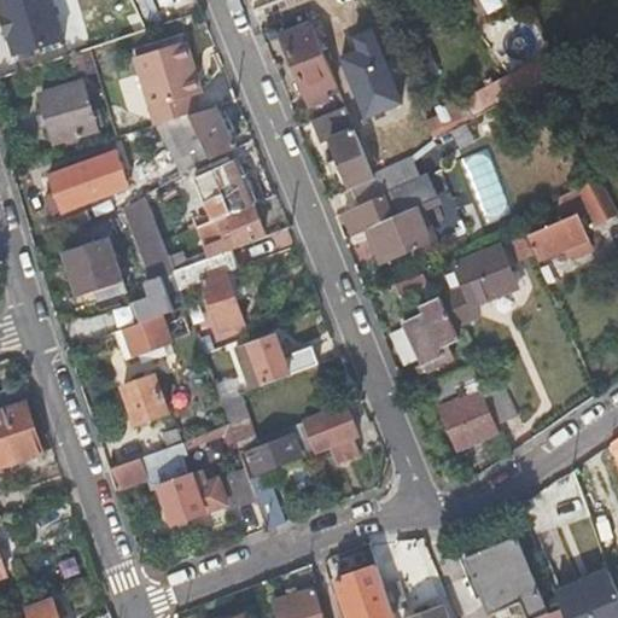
[(16,56),(65,44),(54,0),(3,0),(6,13),(3,15),(7,34),(11,34),(16,56)]
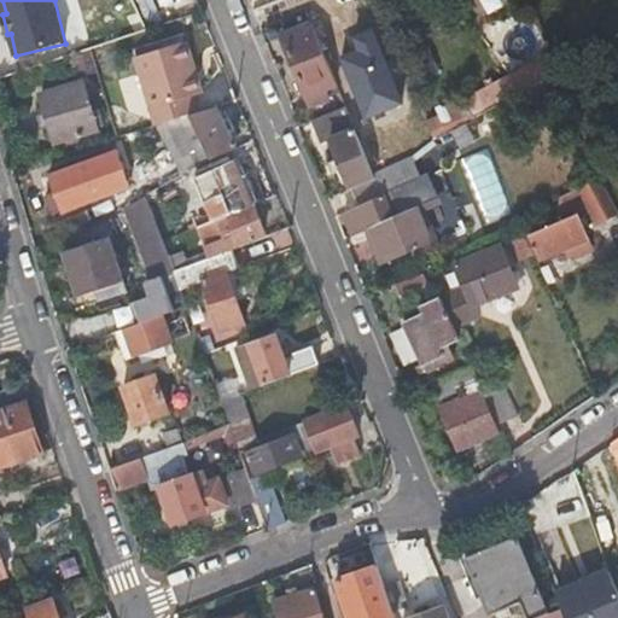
[(157,0),(138,0),(147,25),(164,21),(157,0)]
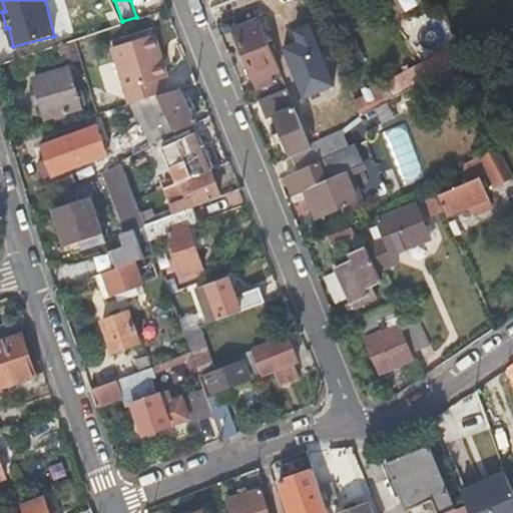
[(253,79),(270,72),(280,69),(259,17),(232,27),(253,79)]
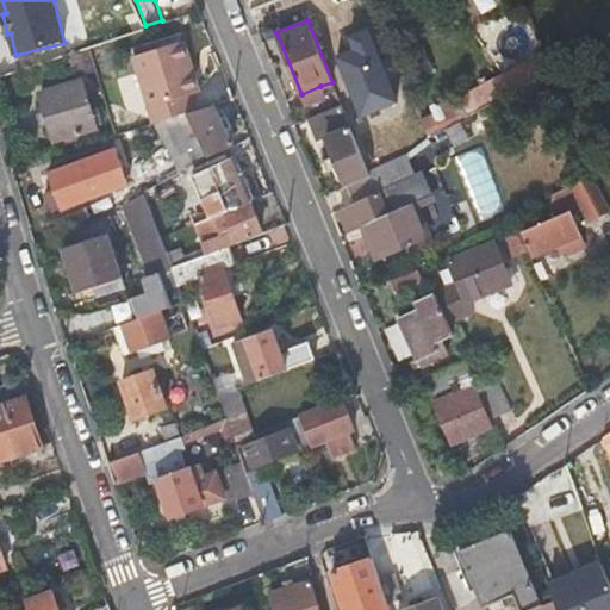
[(182,42),(132,57),(154,125),(195,112),(191,97),(185,78),(193,75),(182,42)]
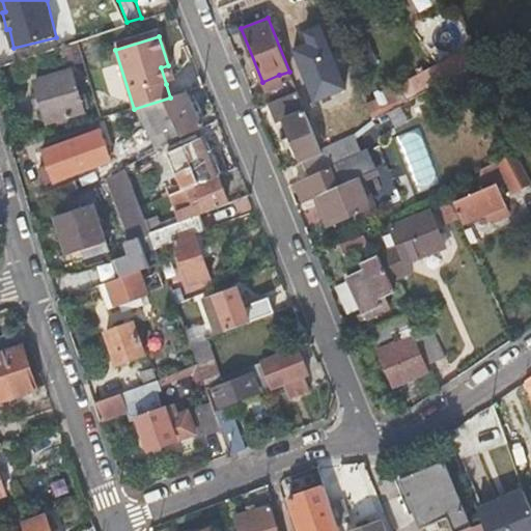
[(81,59),(79,52),(77,45),(62,50),(65,64),(81,59)]
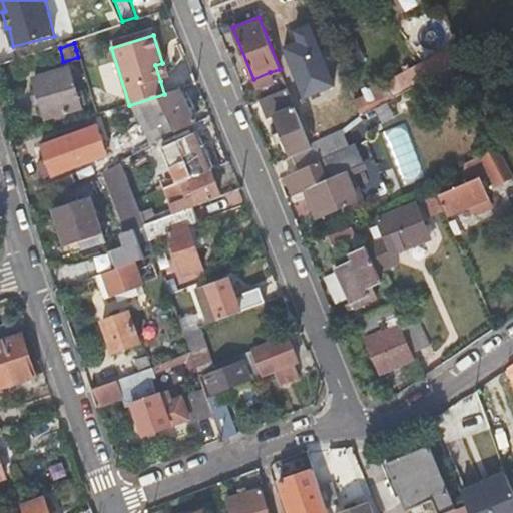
[(155,65),(160,81),(167,78),(162,63),(155,65)]
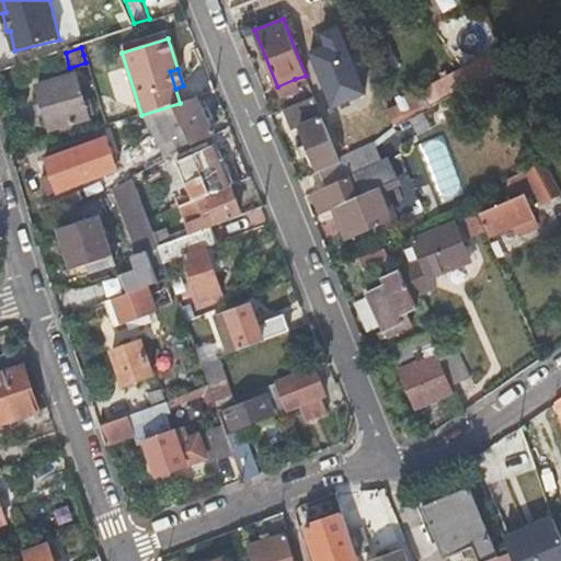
[(93,113),(91,106),(89,100),(83,102),(76,78),(36,90),(48,128),(87,117),(87,114),(93,113)]
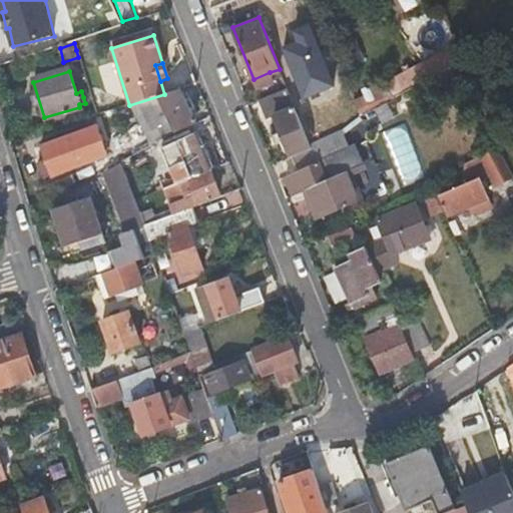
[(270,72),(253,79),(257,85),(273,79),(270,72)]
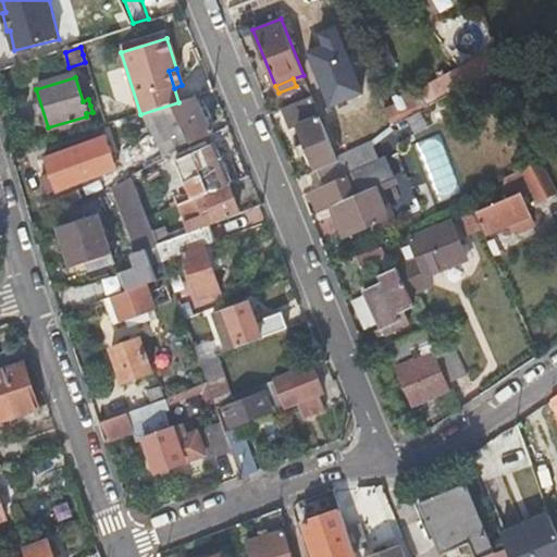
[(320,91),(311,95),(325,131),(334,126),(320,91)]
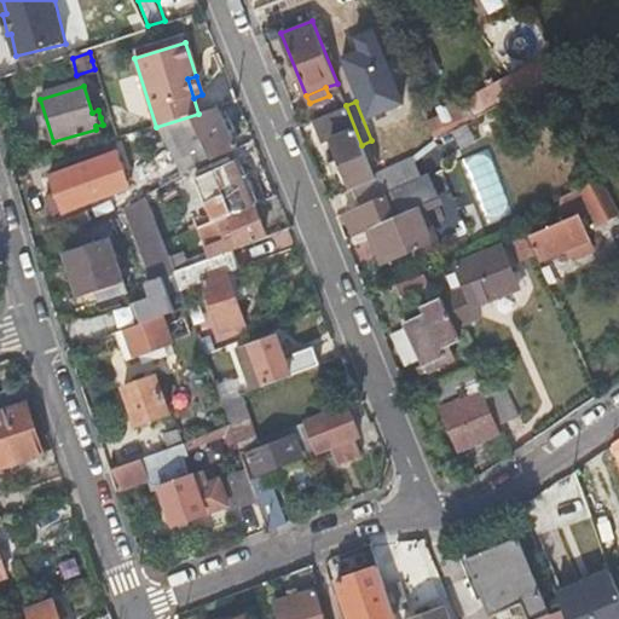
[(434,133),(469,122),(463,104),(428,115),(434,133)]
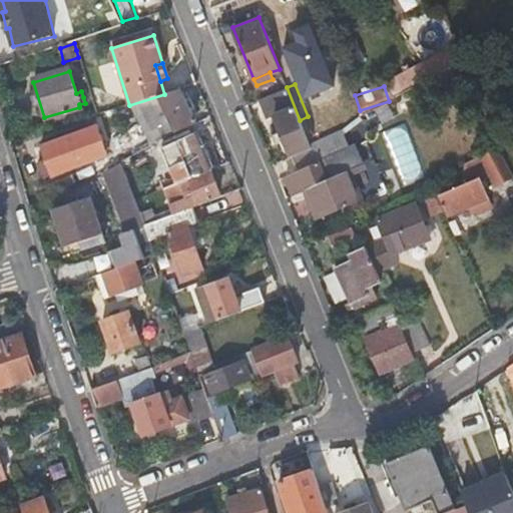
[(184,87),(170,93),(156,98),(171,135),(194,124),(187,108),(192,106),(184,87)]
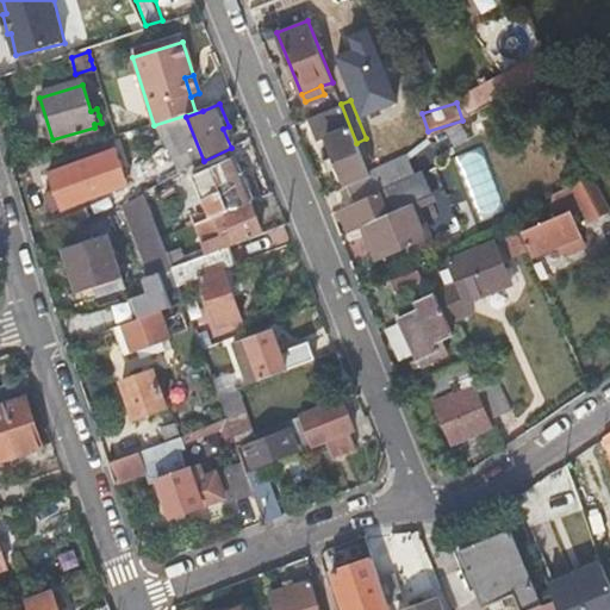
[(356,143),(341,104),(300,120),(310,142),(324,136),(344,185),(368,174),(356,143)]
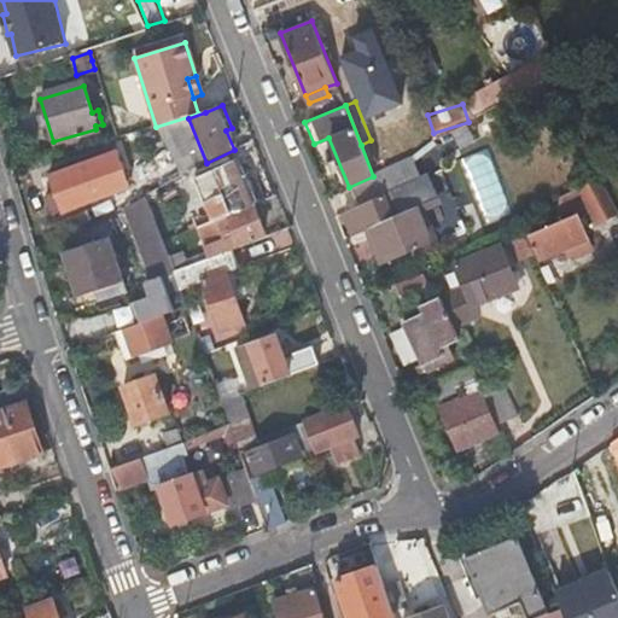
[(204,159),(185,121),(163,132),(184,170),(204,159)]
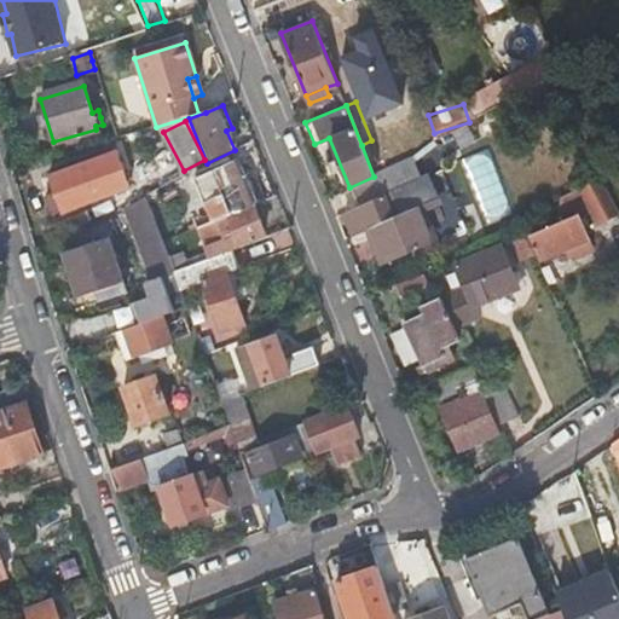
[(490,149),(463,158),(486,224),(514,213),(490,149)]
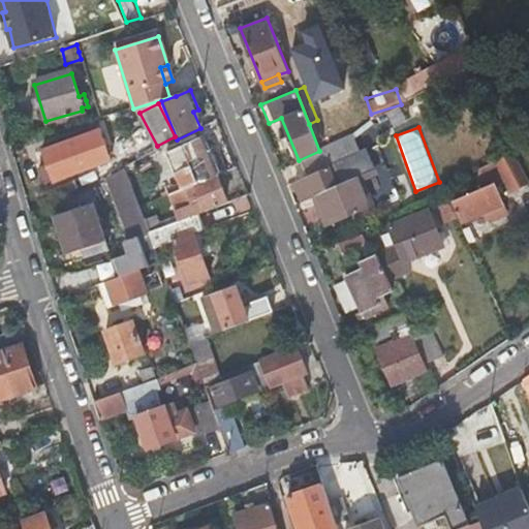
[(101,133),(42,151),(47,162),(51,179),(52,182),(112,164),(101,133)]
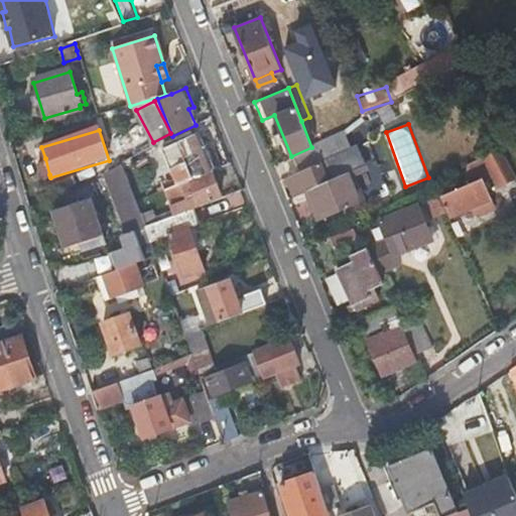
[(173,182),(189,176),(210,168),(205,158),(202,150),(194,133),(163,146),(170,165),(167,167),(173,182)]
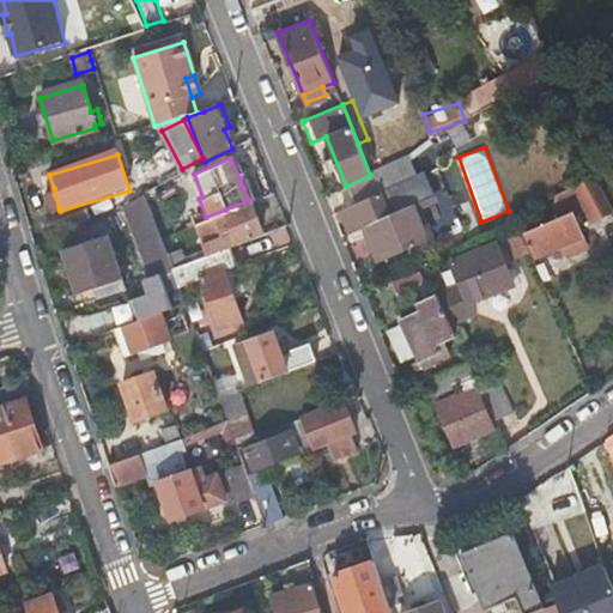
[(590,174),(569,183),(583,210),(588,220),(610,208),(590,174)]
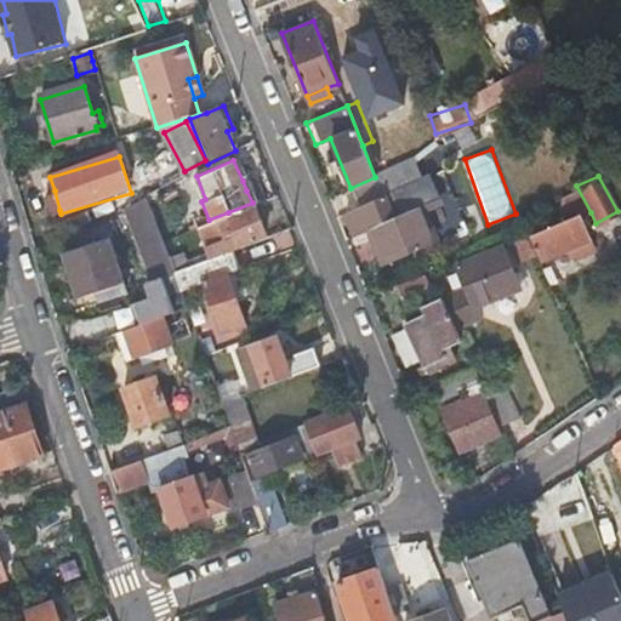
[(406,211),(437,197),(427,177),(397,189),(406,211)]
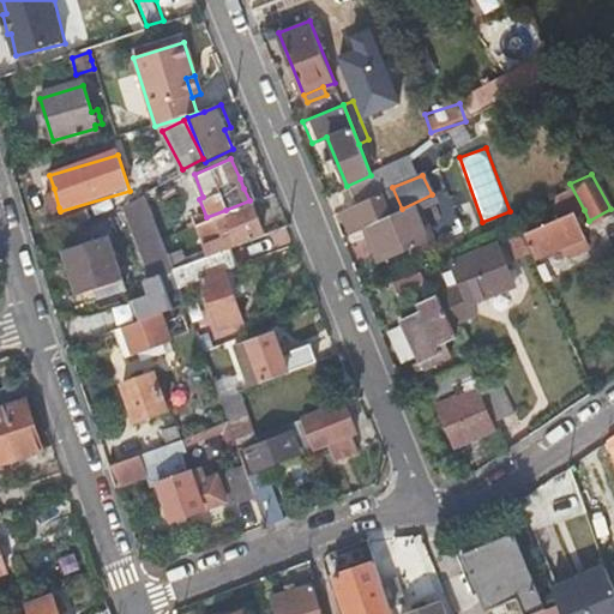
[(247,176),(240,179),(244,188),(251,185),(247,176)]
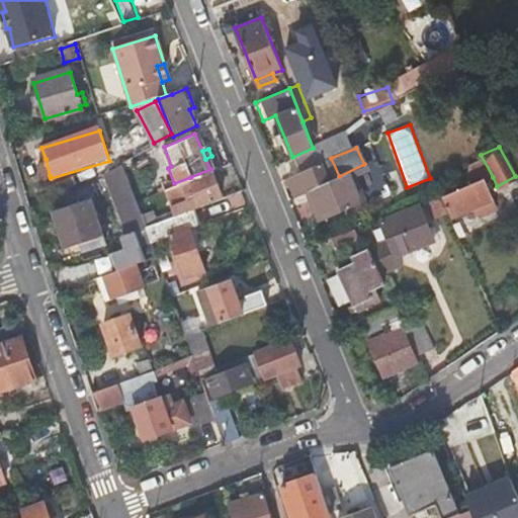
[(481,155),(467,161),(462,181),(464,187),(480,180),(481,182),(493,177),(481,155)]
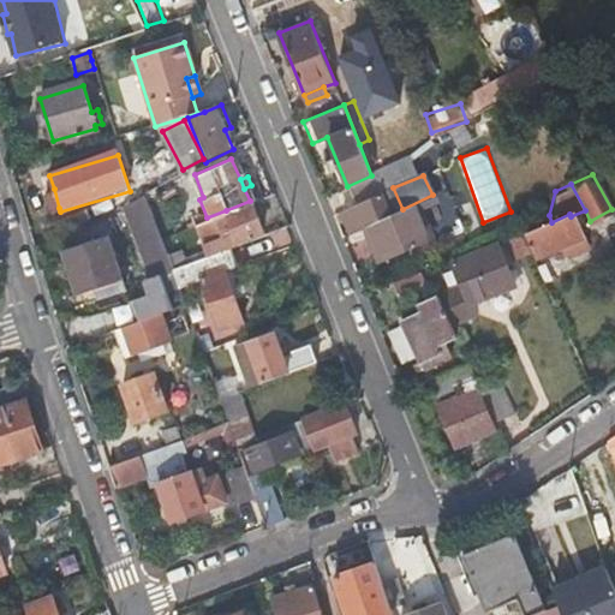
[(448,231),(433,195),(402,209),(393,187),(342,208),(352,231),(363,226),(369,224),(383,258),(448,231)]
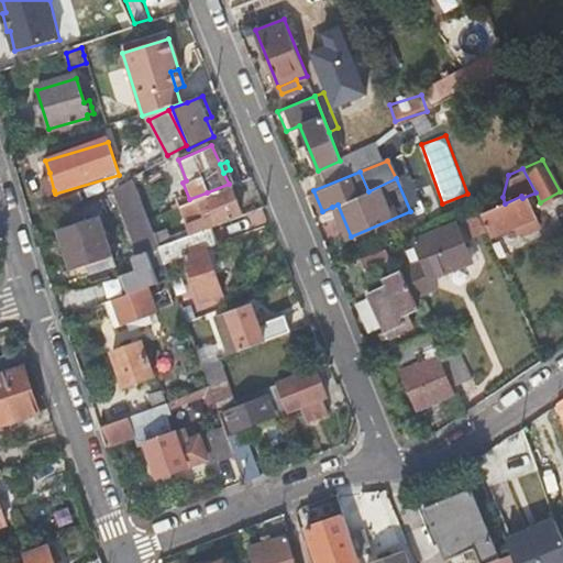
[(39,176),(44,194),(54,190),(50,173),(39,176)]
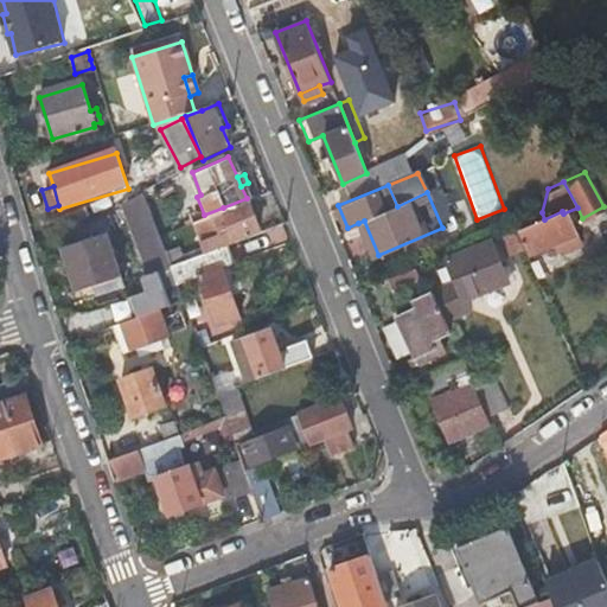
[(165,251),(141,189),(126,202),(152,273),(170,266),(165,251)]
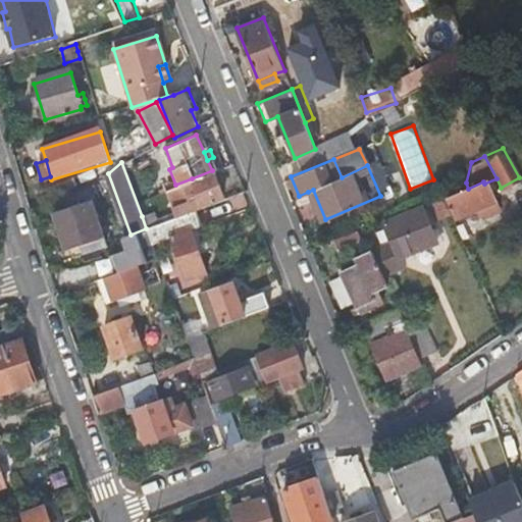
[(178,216),(193,211),(224,198),(212,170),(192,178),(198,197),(174,206),(178,216)]
